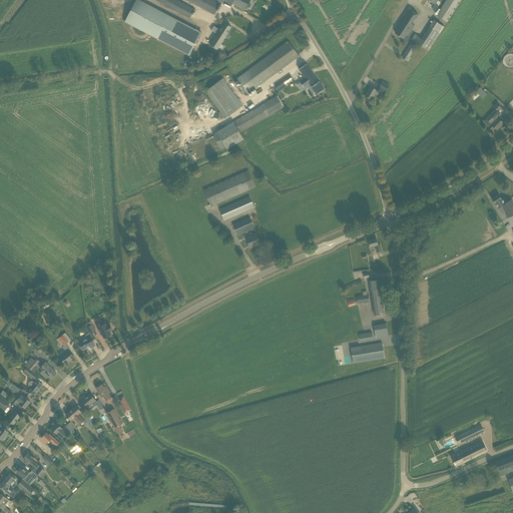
[(200,32),(138,0),(136,0),(125,22),(188,55),(200,32)]
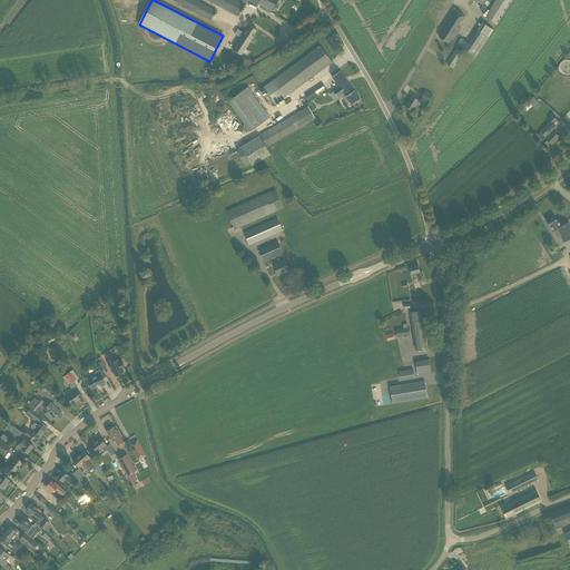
[(176,0),(175,1),(210,20),(216,10),(197,0),(176,0)]
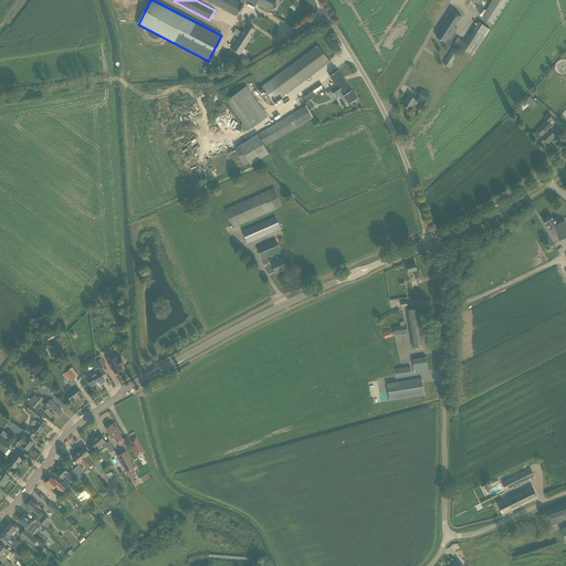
[(205,0),(237,17),(242,6),(243,3),(244,3),(245,1),(243,0),(240,0),(240,1),(237,0),(205,0)]
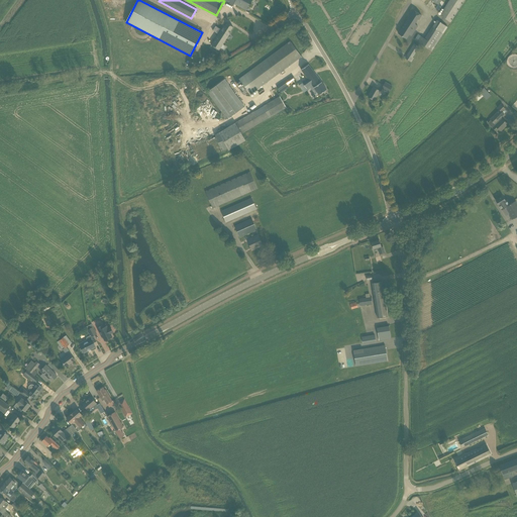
[(226,0),(246,10),(250,0),(226,0)]
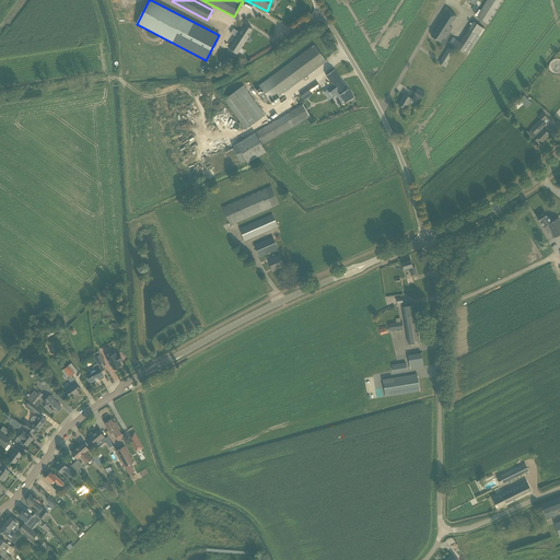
[(487,0),(477,18),(488,24),(503,0),(487,0)]
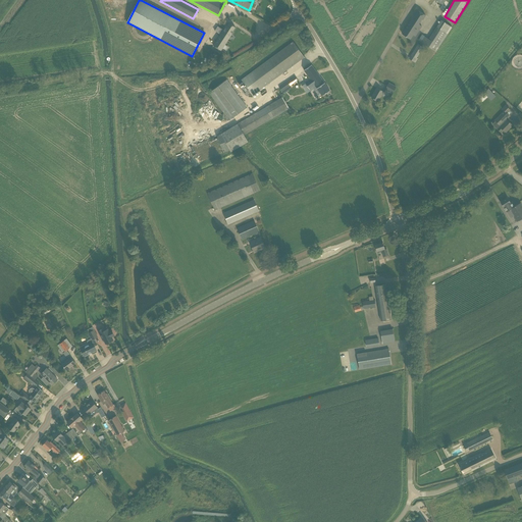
[(426,15),(417,10),(411,19),(402,34),(410,40),(413,35),(415,37),(421,27),(419,24),(422,19),(423,20),(426,15)]
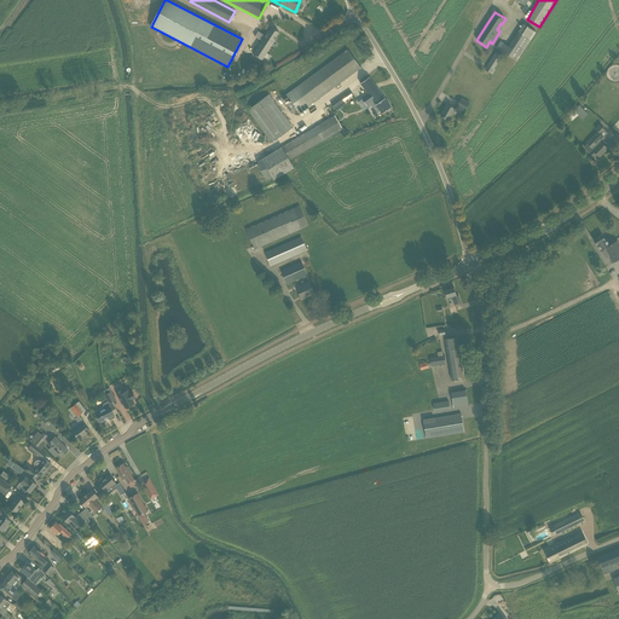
[(499,51),(516,62),(536,33),(524,24),(508,47),(504,45),(499,51)]
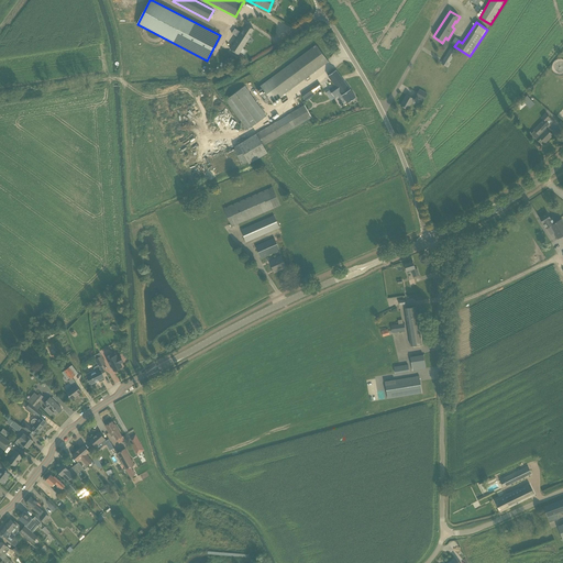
[(238,37),(230,50),(233,52),(239,55),(251,36),(250,36),(254,30),(247,25),(245,29),(244,28),(241,33),(238,37)]
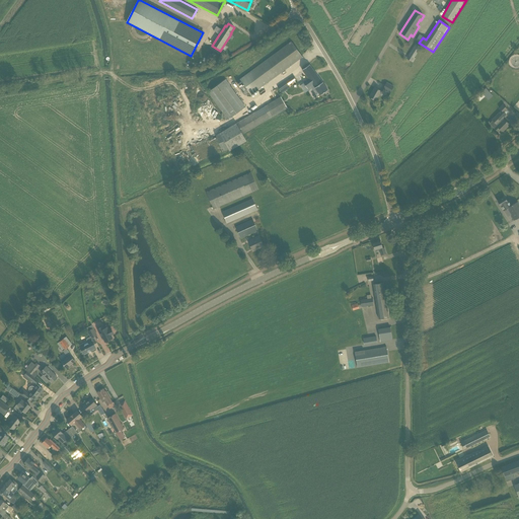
[(243,92),(245,95),(249,92),(250,94),(302,57),(291,42),(239,80),(243,85),(242,85),(241,84),(239,86),(240,87),(239,88),(243,92)]
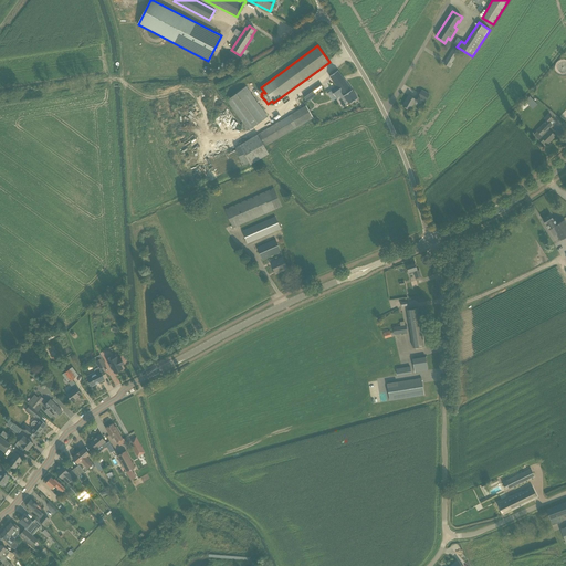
[(453,48),(446,60),(451,63),(459,52),(453,48)]
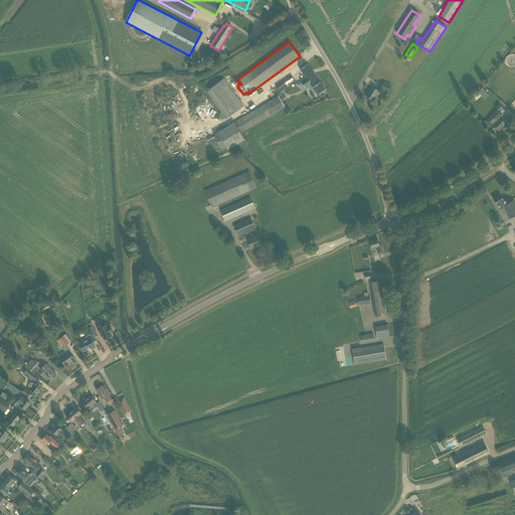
[(313,93),(315,91),(318,95),(325,90),(307,64),(300,69),(311,83),(308,86),(313,93)]
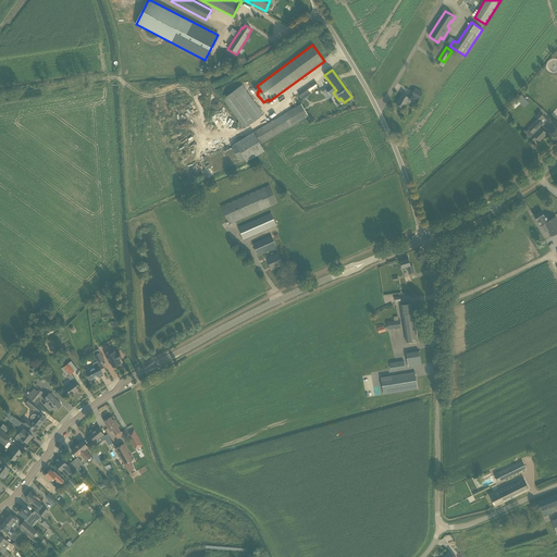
[(298,94),(302,100),(311,94),(309,91),(318,86),(316,82),(298,94)]
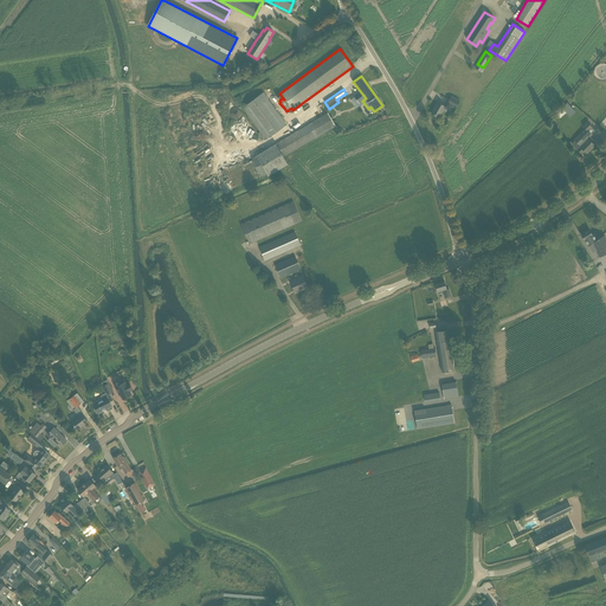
[(243,108),(266,140),(287,126),(263,94),(243,108)]
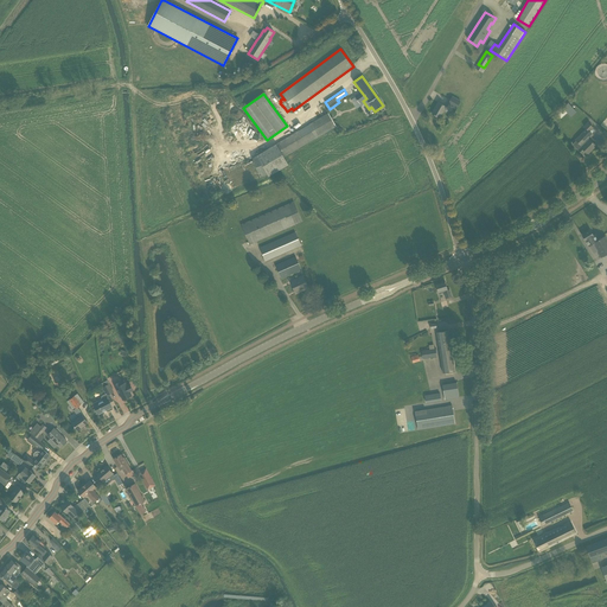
[(448,104),(455,109),(460,101),(452,97),(448,104)]
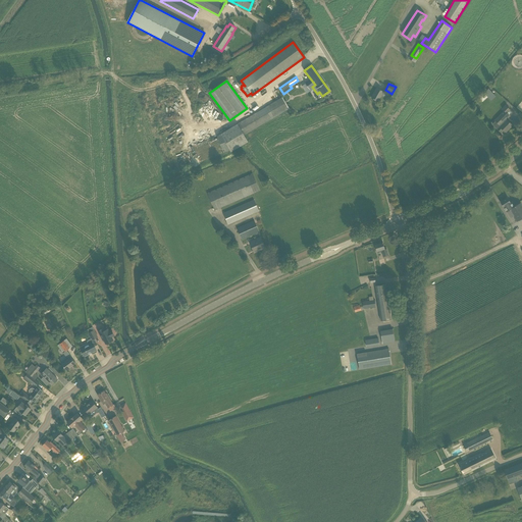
[(371,98),(377,102),(381,96),(382,96),(384,93),(377,89),(371,98)]
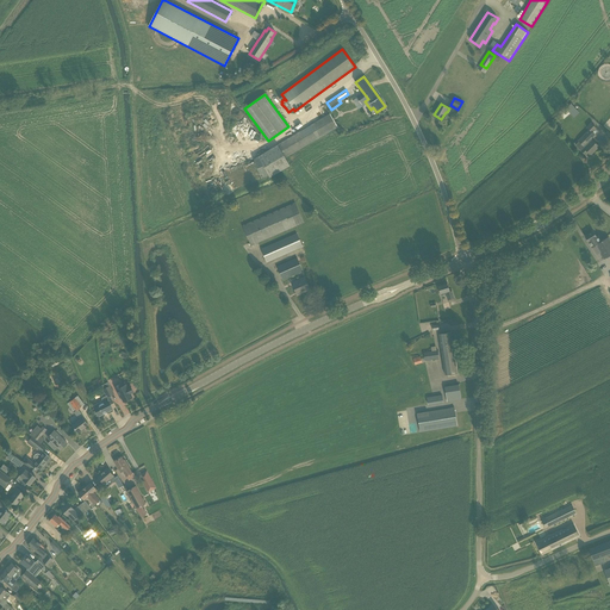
[(566,110),(560,116),(564,119),(570,113),(573,117),(574,118),(579,113),(574,107),(571,104),(566,109),(566,110)]
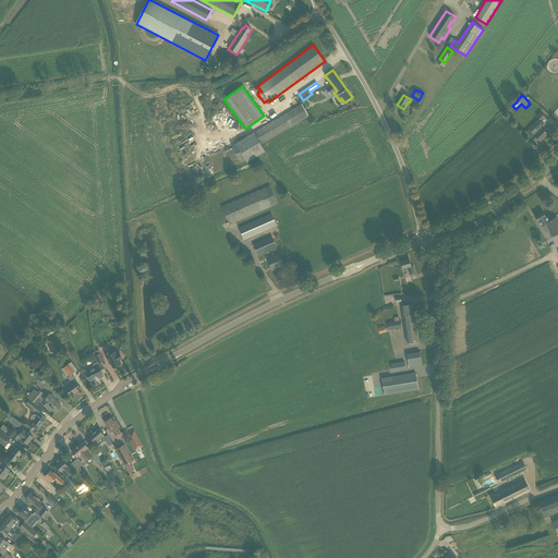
[(235,144),(247,162),(266,152),(262,145),(310,117),(302,104),(235,144)]
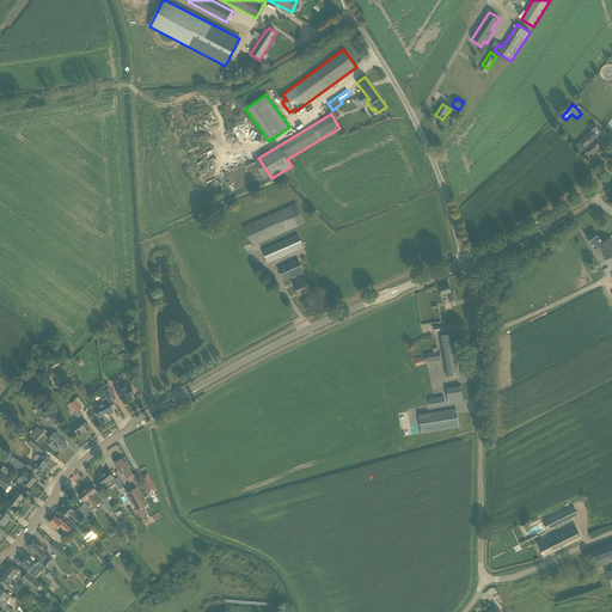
[(582,152),(587,155),(589,153),(592,155),(600,147),(594,141),(593,141),(592,140),(593,139),(597,135),(594,133),(598,129),(593,124),(588,128),(591,130),(580,142),(586,147),(582,152)]
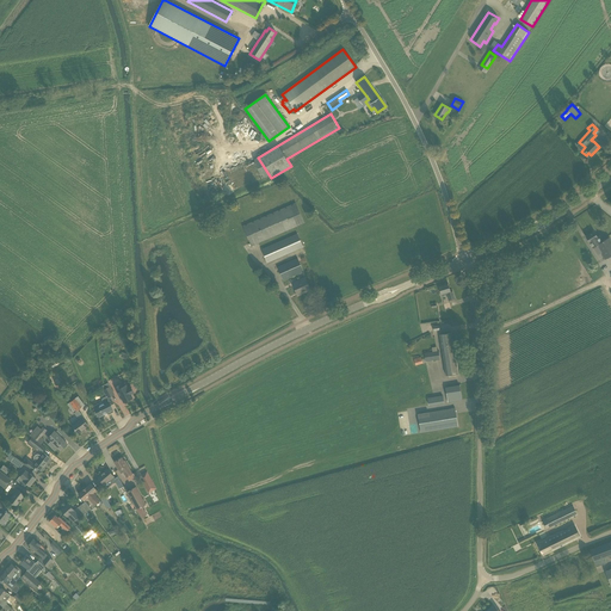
[(242,227),(251,246),(304,223),(295,204),(242,227)]
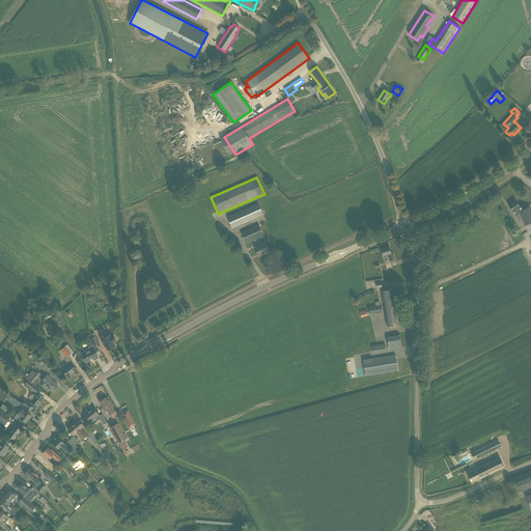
[(516,202),(509,206),(511,211),(512,212),(512,211),(515,216),(515,215),(519,214),(523,220),(526,226),(530,222),(530,210),(529,206),(524,210),(521,205),(519,206),(516,202)]
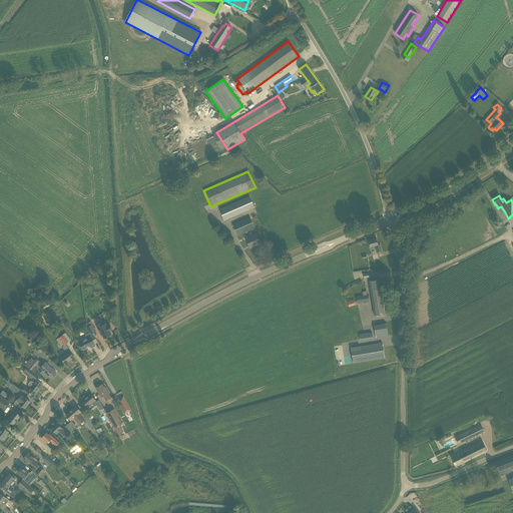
[(254,207),(249,196),(219,209),(224,220),(254,207)]
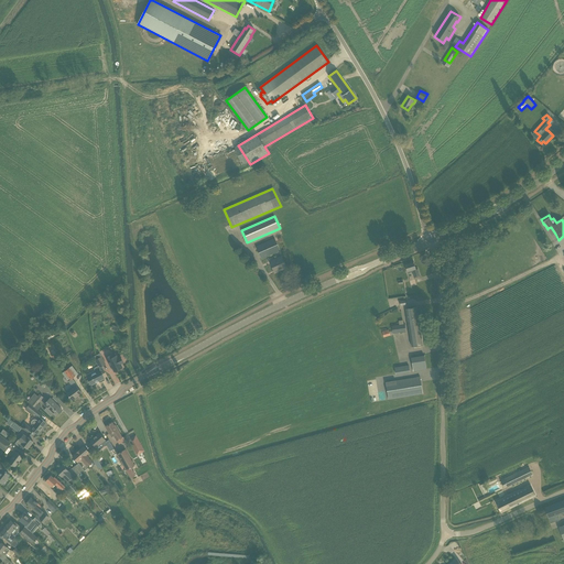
[(274,239),(256,247),(261,259),(280,250),(274,239)]
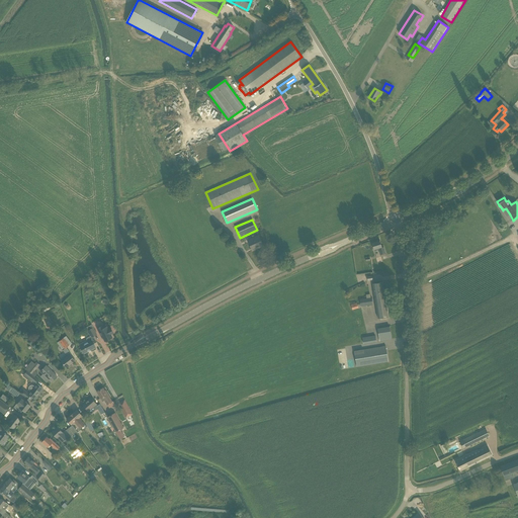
[(249,243),(252,249),(258,246),(259,248),(263,246),(258,236),(254,237),(255,240),(249,243)]
